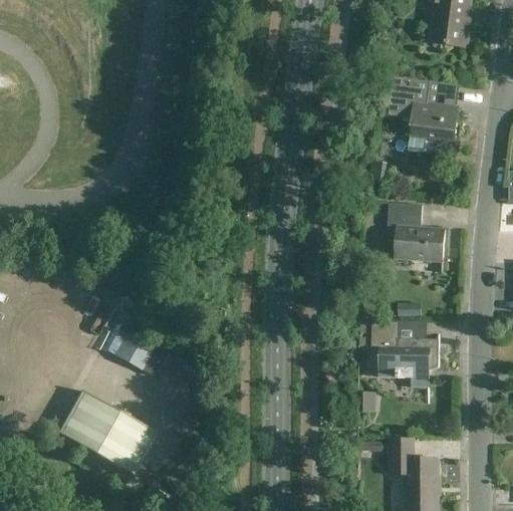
[(422,0),(435,1),(429,41),(467,46),(467,44),(464,44),(467,26),(465,26),(467,9),(472,10),(472,8),(468,8),(469,0),(422,0)]
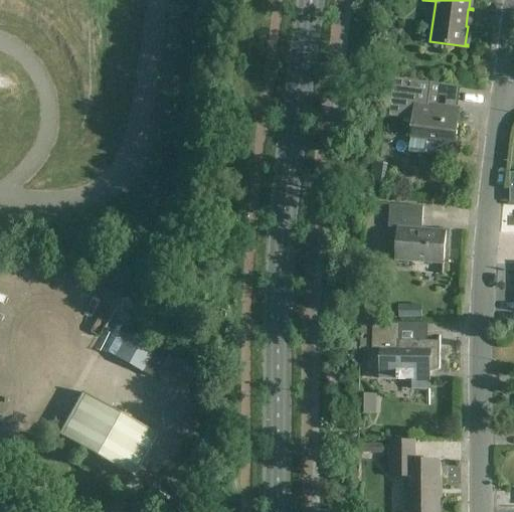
[(427,102),(429,93),(459,96),(460,84),(394,75),(389,115),(411,117),(408,141),(424,143),(425,138),(439,139),(439,144),(455,146),(460,106),(427,102)]
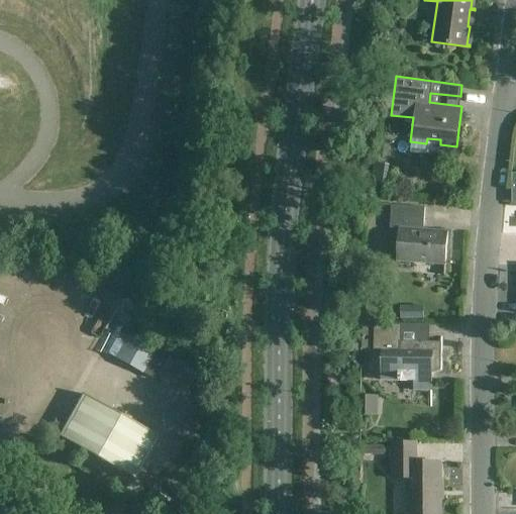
[(487,97),(488,86),(469,84),(468,95),(487,97)]
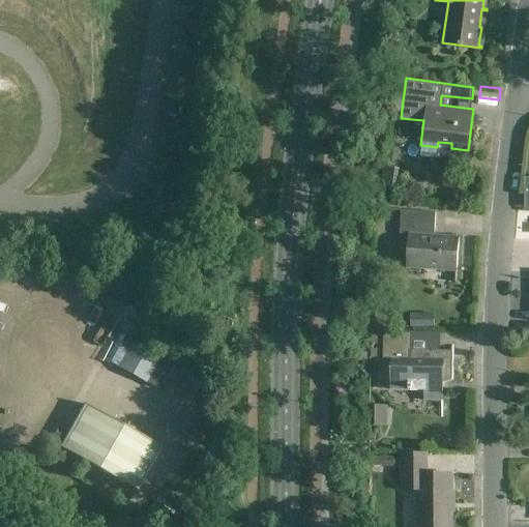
[(380,184),(395,186),(398,166),(382,164),(380,184)]
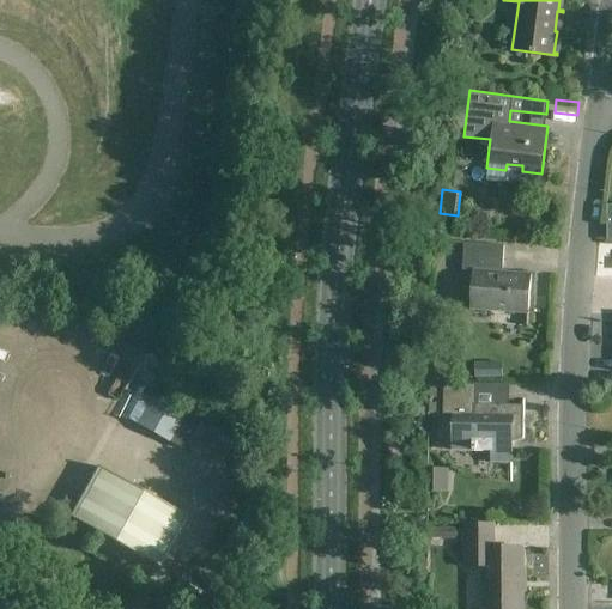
[(503,242),(464,239),(461,268),(472,269),(470,306),(527,311),(531,270),(501,269),(503,242)]
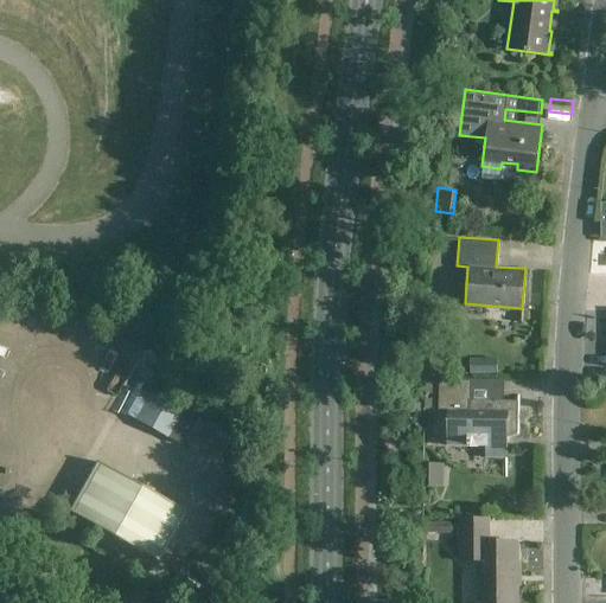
[(469,391),(467,391),(467,376),(425,374),(423,391),(438,391),(438,403),(448,403),(447,444),(448,444),(485,444),(485,456),(504,456),(503,475),(505,475),(506,429),(516,429),(516,432),(517,432),(518,391),(516,391),(516,401),(469,399),(469,391)]
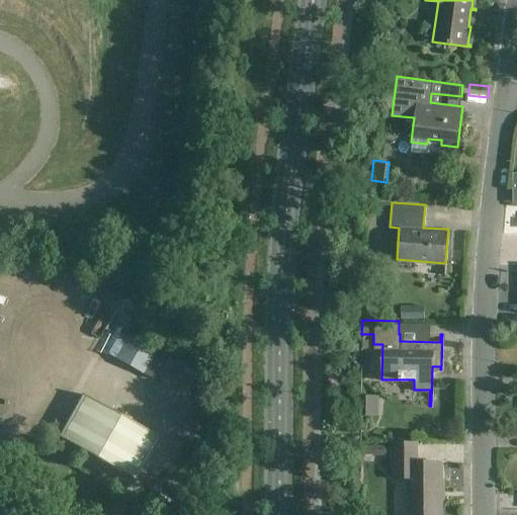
[(159,437),(82,394),(58,436),(135,480),(159,437)]
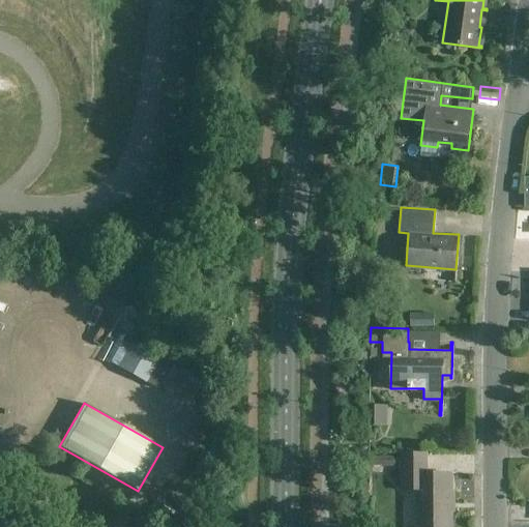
[(427,451),(401,451),(401,489),(418,489),(417,526),(449,526),(449,472),(427,472),(427,451)]
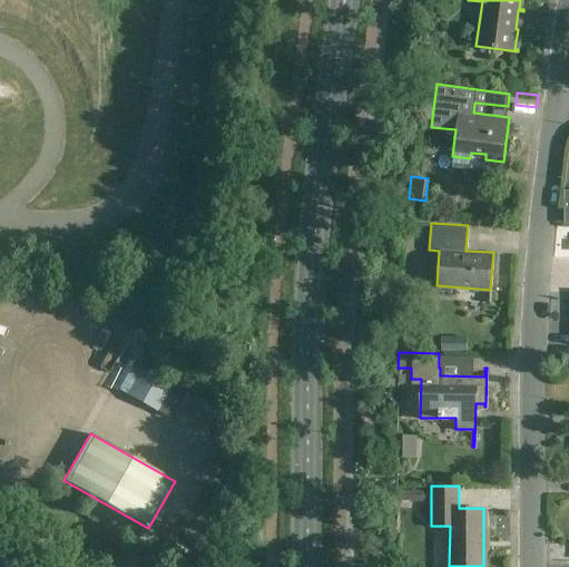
[(429,492),(404,496),(405,507),(430,504),(429,492)]
